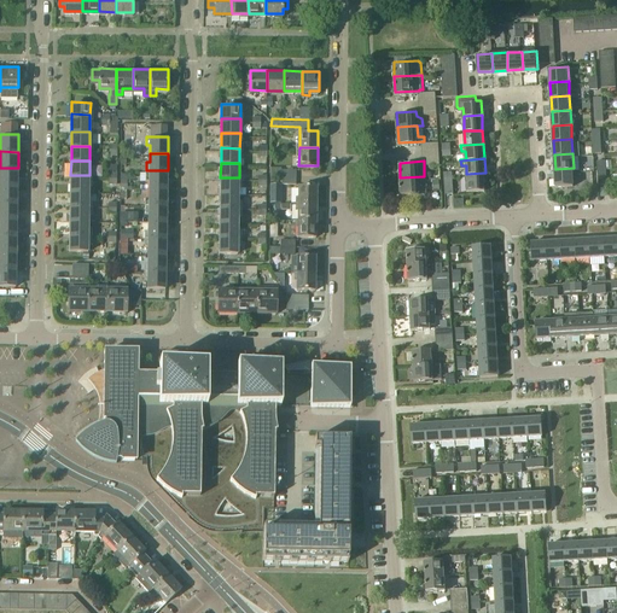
[(0,184),(18,185),(18,168),(0,168),(0,184)]
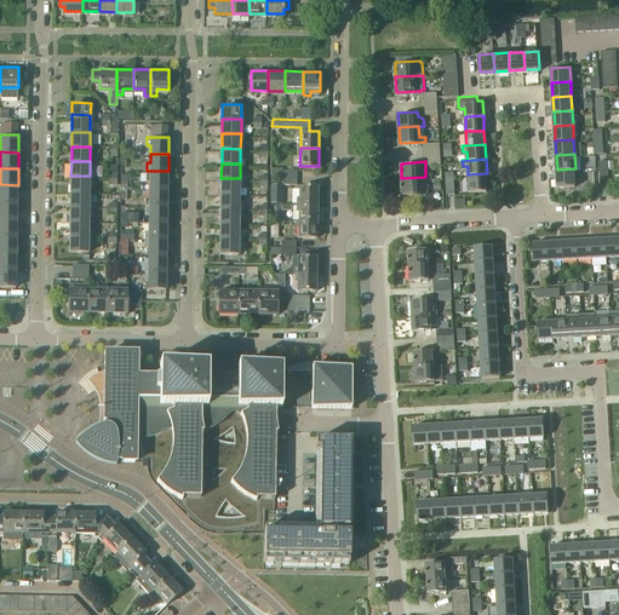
[(575,168),(557,170),(557,184),(575,183),(575,168)]
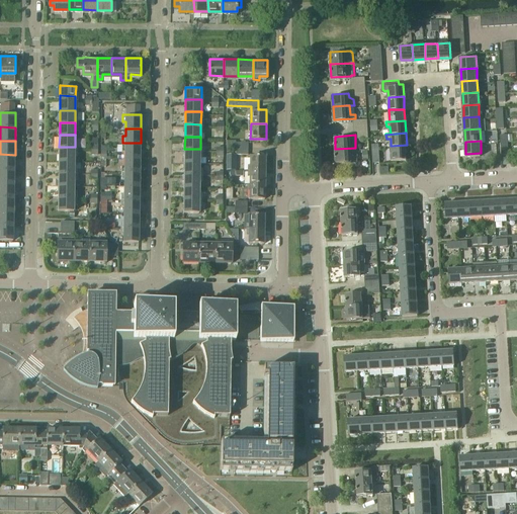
[(140,157),(141,143),(122,143),(122,149),(125,149),(125,156),(140,157)]
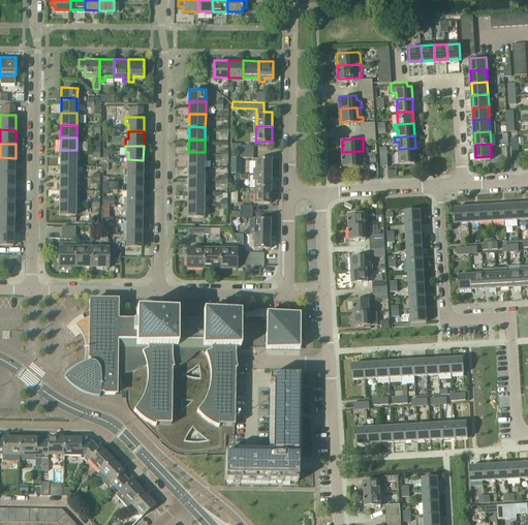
[(415,148),(399,149),(400,162),(415,161),(415,148)]
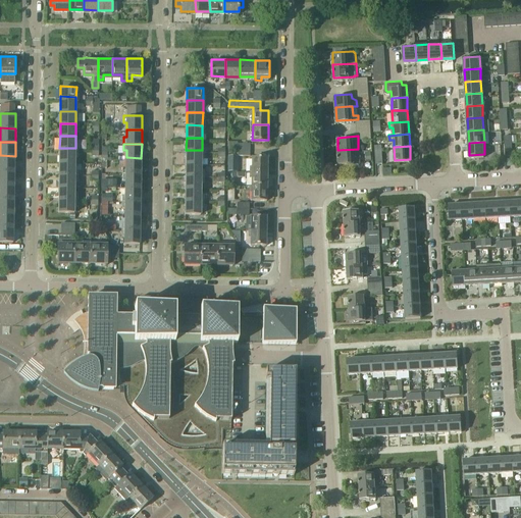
[(75,161),(75,148),(59,148),(59,160),(75,161)]
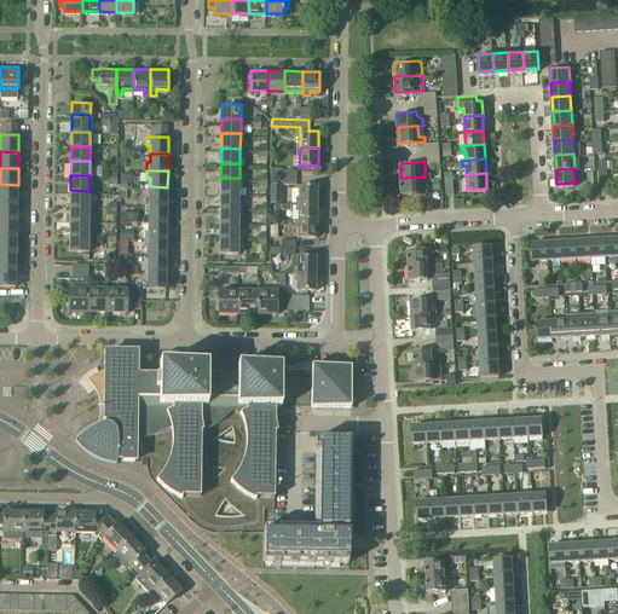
[(445,175),(446,190),(455,190),(454,175),(445,175)]
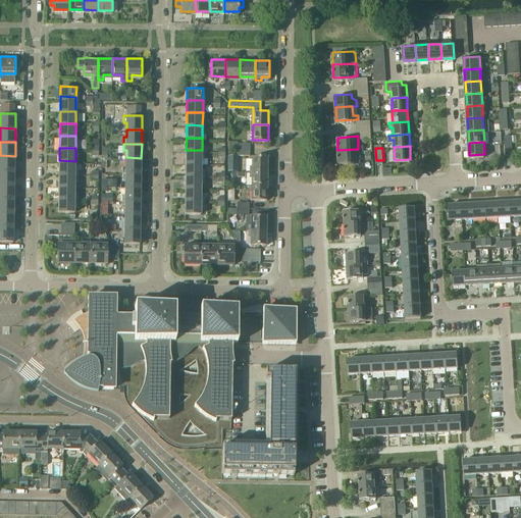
[(361,149),(358,149),(337,150),(339,163),(343,162),(343,167),(344,168),(349,168),(350,167),(350,162),(360,162),(361,160),(361,149)]
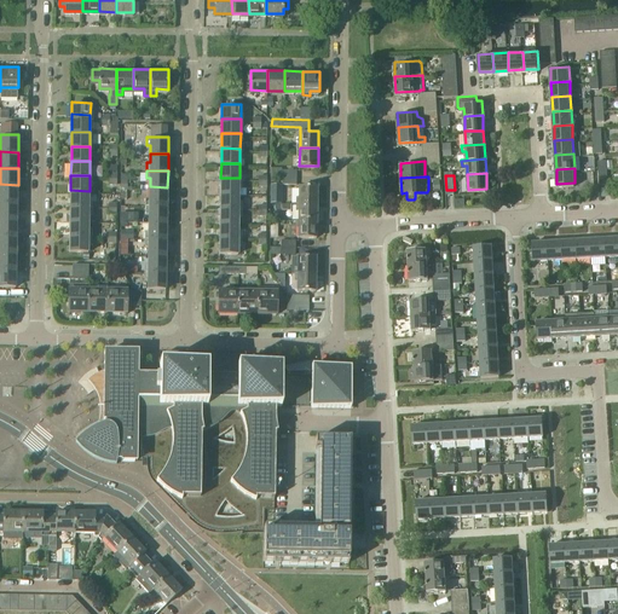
[(240,192),(240,178),(220,178),(220,192),(240,192)]
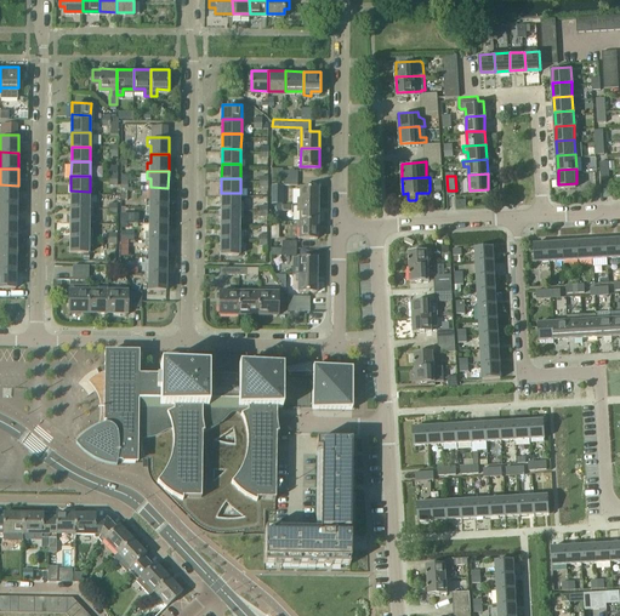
[(0,201),(17,203),(18,186),(0,184),(0,201)]
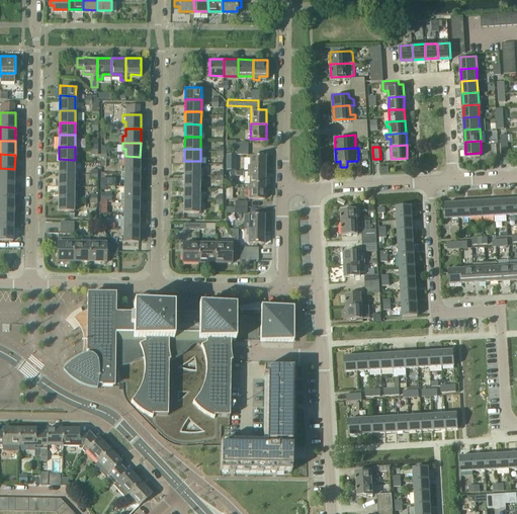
[(250,168),(265,168),(265,154),(250,154),(250,168)]
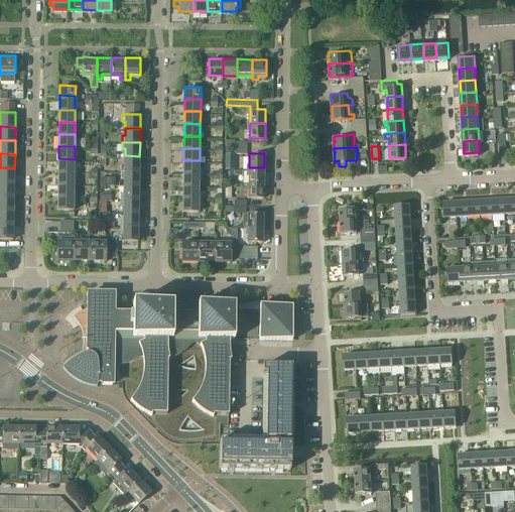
[(139,169),(139,156),(125,155),(124,163),(122,163),(122,169),(139,169)]
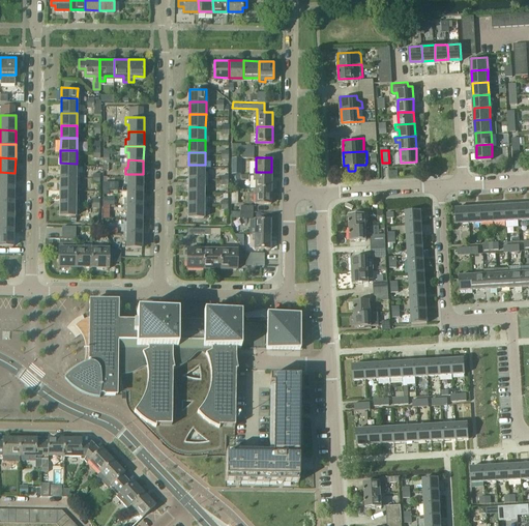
[(76,176),(77,164),(60,163),(60,176),(76,176)]
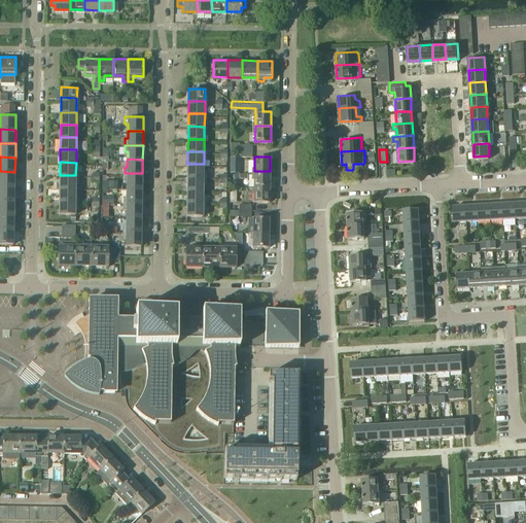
[(204,176),(204,164),(187,164),(187,176),(204,176)]
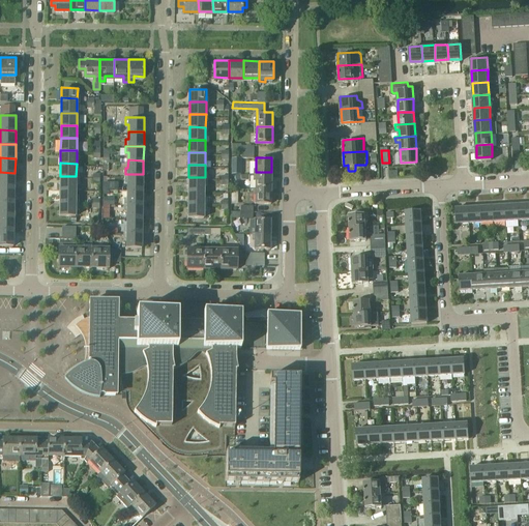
[(0,185),(15,186),(15,173),(0,172),(0,185)]
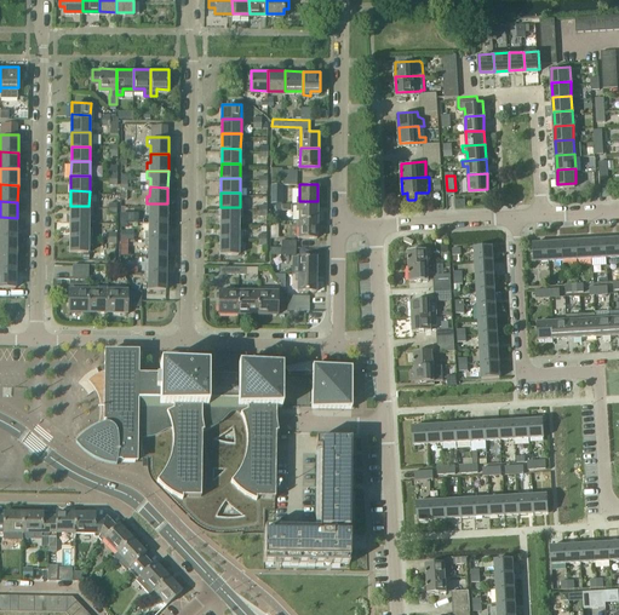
[(317,218),(317,201),(299,201),(299,218),(317,218)]
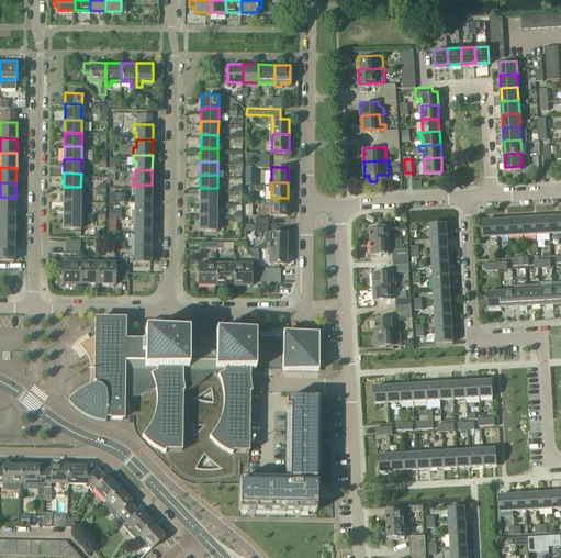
[(152,200),(152,185),(133,185),(133,191),(135,192),(135,200),(152,200)]
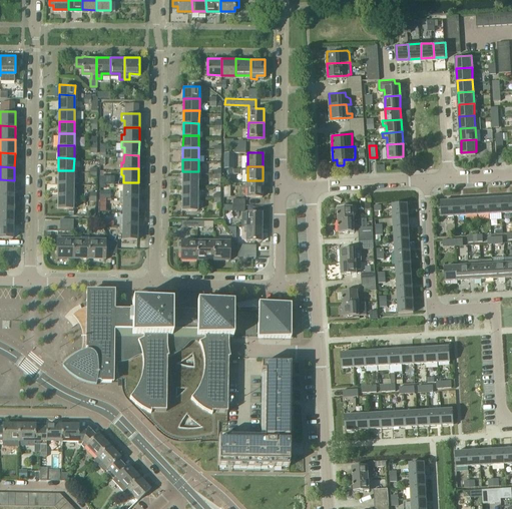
[(73,182),(73,170),(58,170),(58,182),(73,182)]
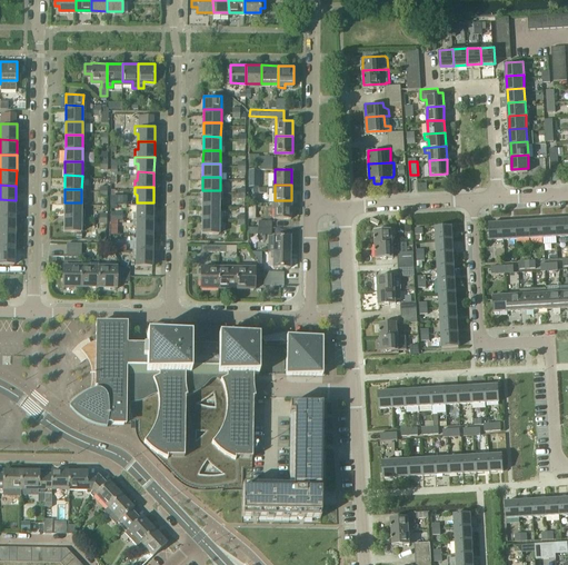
[(220,205),(220,190),(202,190),(202,204),(220,205)]
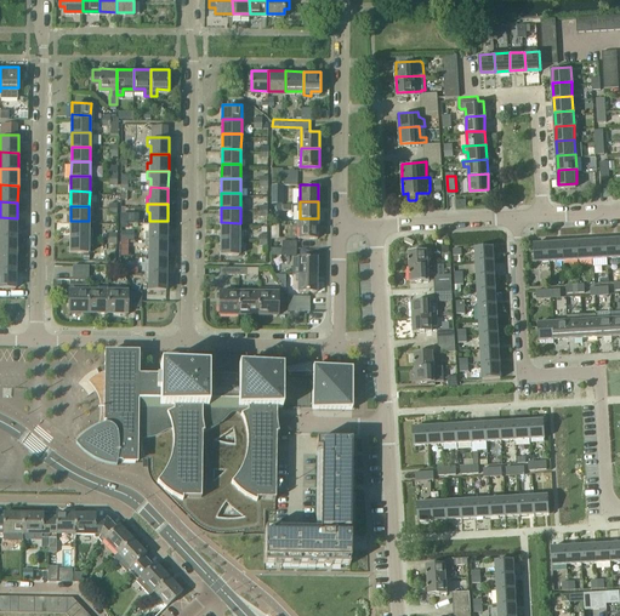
[(0,234),(17,235),(17,218),(0,217),(0,234)]
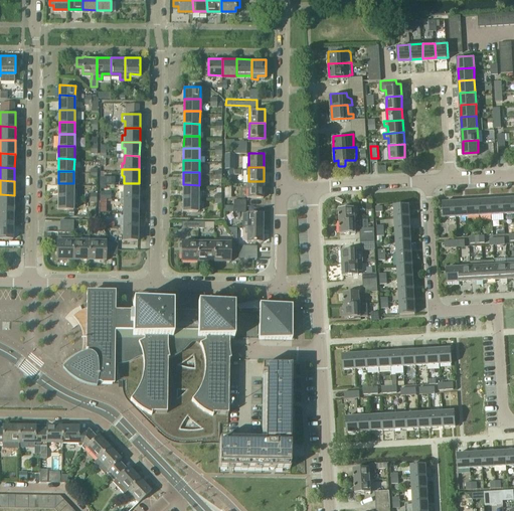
[(264,195),(264,181),(248,181),(248,195),(264,195)]
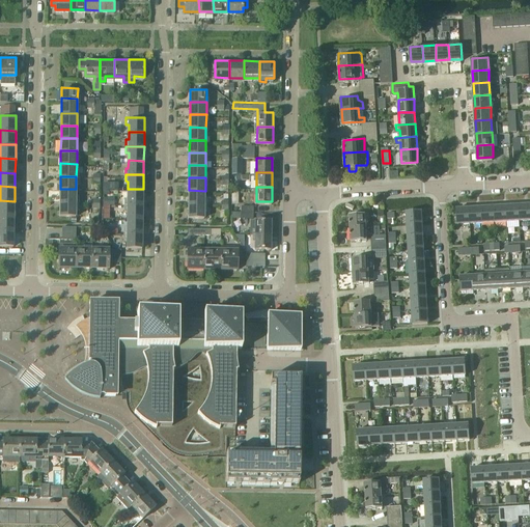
[(76,201),(76,189),(60,189),(60,201),(76,201)]
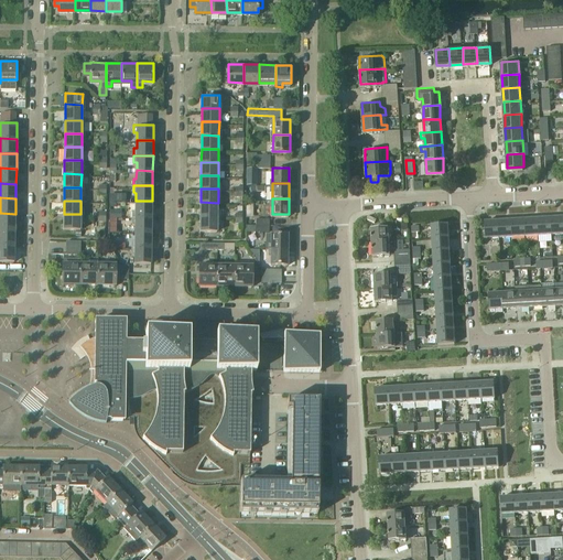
[(152,215),(152,201),(136,201),(136,207),(132,208),(132,215),(152,215)]
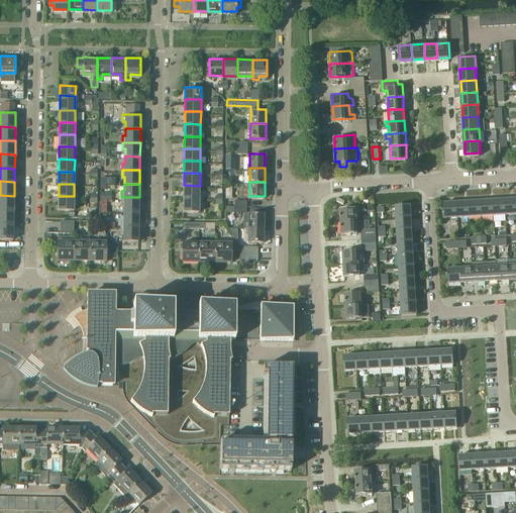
[(199,198),(200,186),(184,185),(184,197),(199,198)]
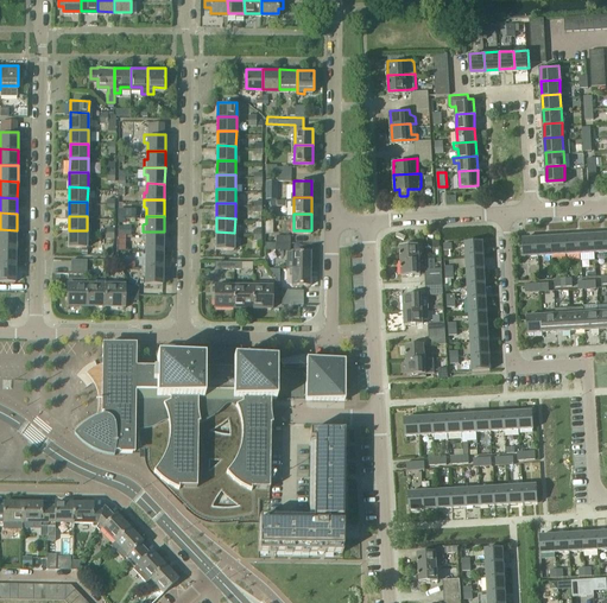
[(0,246),(17,246),(17,230),(0,229),(0,246)]
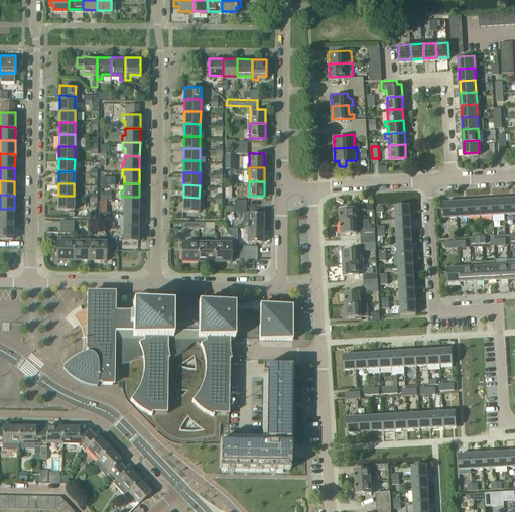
[(74,209),(74,196),(58,196),(58,208),(74,209)]
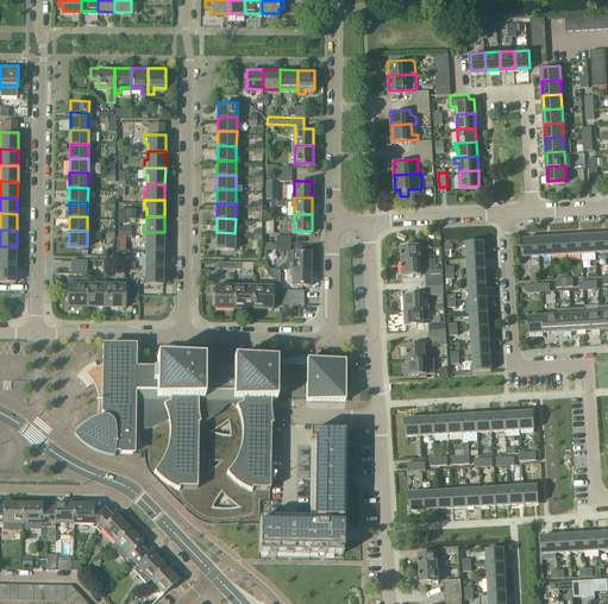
[(596,250),(607,249),(607,231),(595,232),(596,250)]
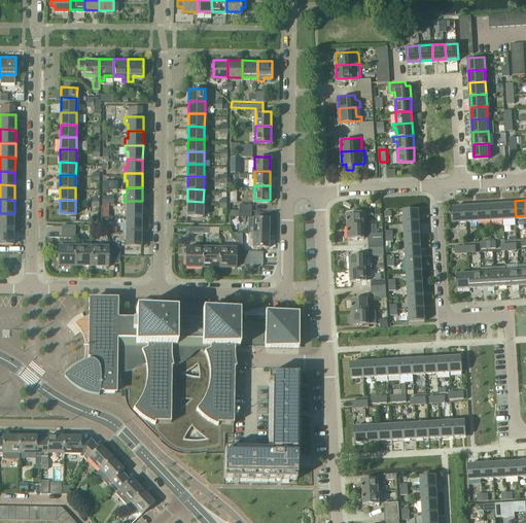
[(142,215),(142,201),(124,201),(124,208),(127,208),(127,215),(142,215)]
